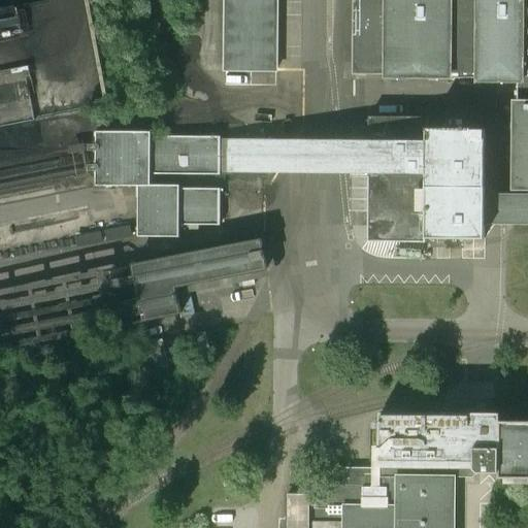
[(14,0),(0,0),(0,10),(14,8),(13,2),(15,2),(14,0)]
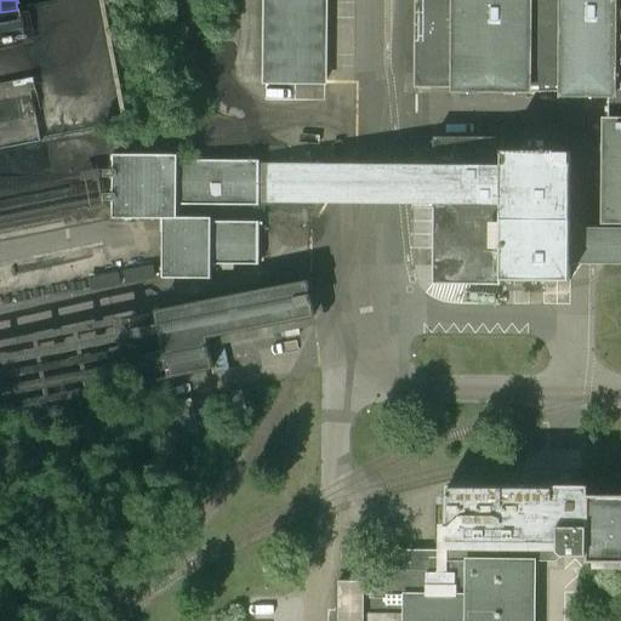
[(324,0),(266,0),(266,81),(323,85),(324,0)]
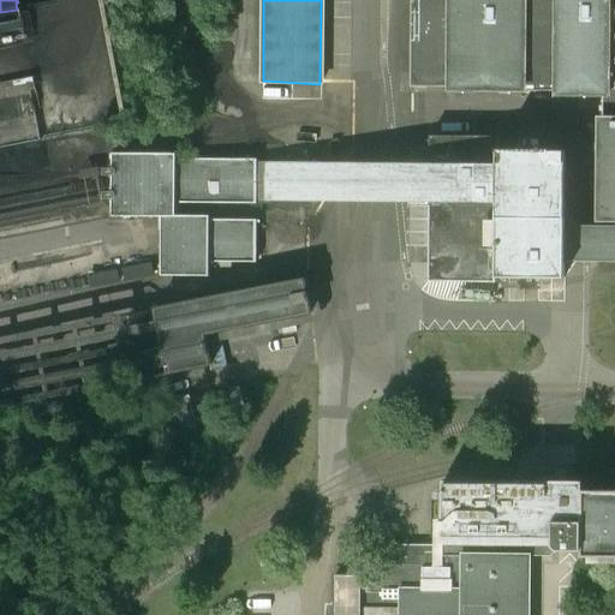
[(614,0),(415,0),(413,84),(451,85),(451,90),(524,90),(524,85),(556,85),(556,95),(605,96),(605,121),(602,121),(601,218),(614,218),(614,0)]
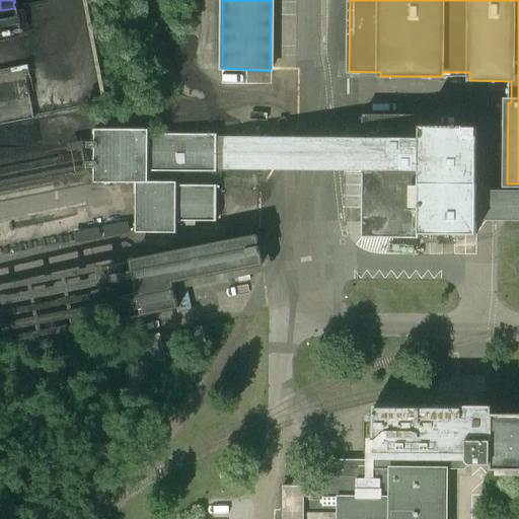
[(24,67),(0,71),(0,154),(40,147),(24,67)]
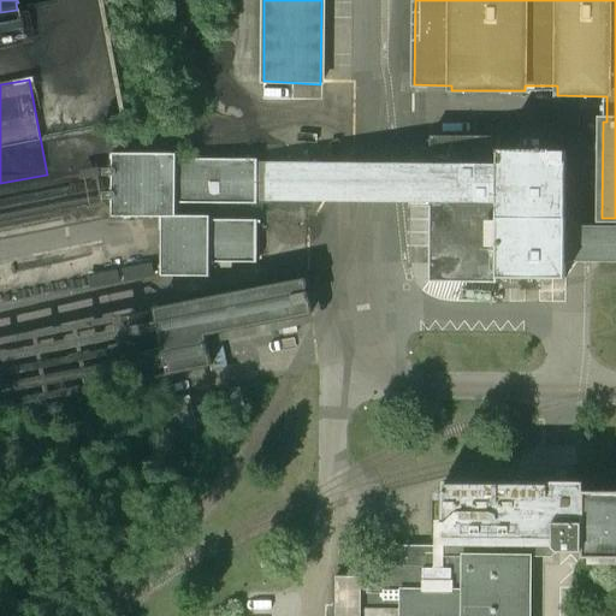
[(147,264),(117,264),(117,278),(147,277),(147,264)]
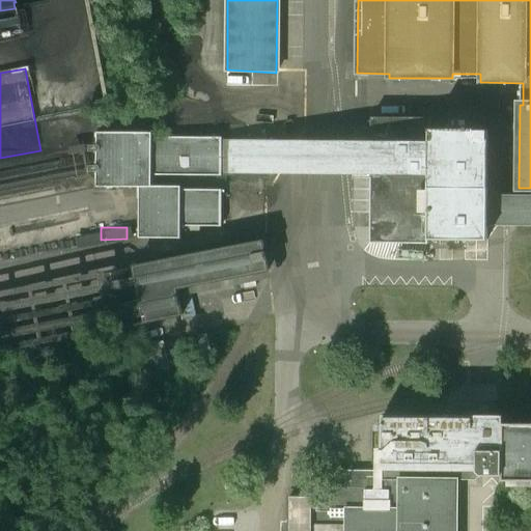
[(530,480),(530,423),(503,423),(503,416),(382,415),(382,471),(339,471),(340,491),(306,490),(306,497),(289,497),(288,530),(455,530),(456,481),(475,481),(481,475),(502,476),(503,481),(530,480)]
